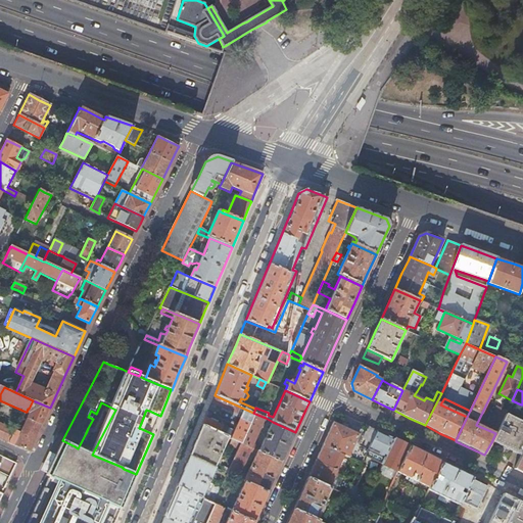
[(253,413),(215,395),(211,402),(228,412),(228,413),(237,417),(239,412),(242,414),(235,431),(233,434),(222,429),(224,426),(220,424),(222,421),(206,415),(201,426),(228,437),(232,439),(241,443),(255,414),(253,413)]
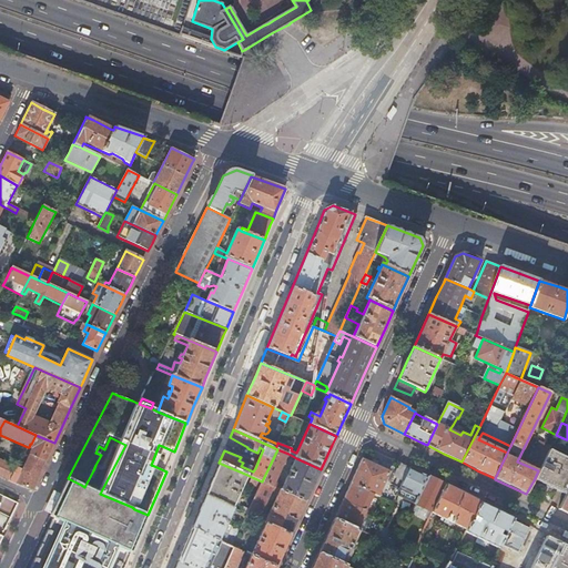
[(54,443),(36,435),(31,444),(30,444),(29,447),(32,449),(29,455),(46,462),(51,448),(54,443)]
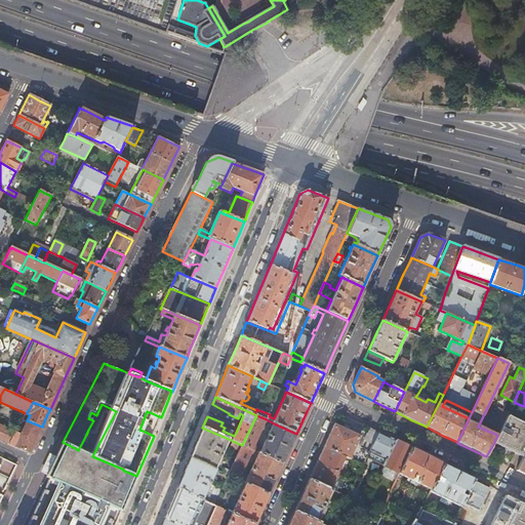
[(524,406),(523,406),(516,419),(524,423),(524,406)]
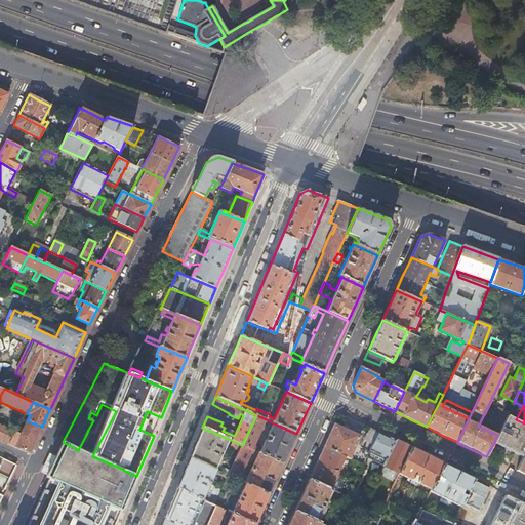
[(488,427),(498,432),(507,415),(509,412),(498,407),(488,427)]
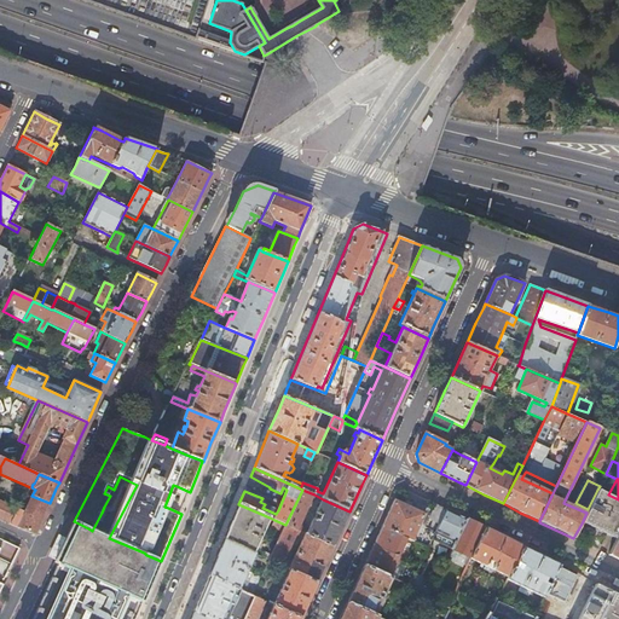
[(168,508),(177,486),(173,485),(167,501),(165,507),(168,508)]
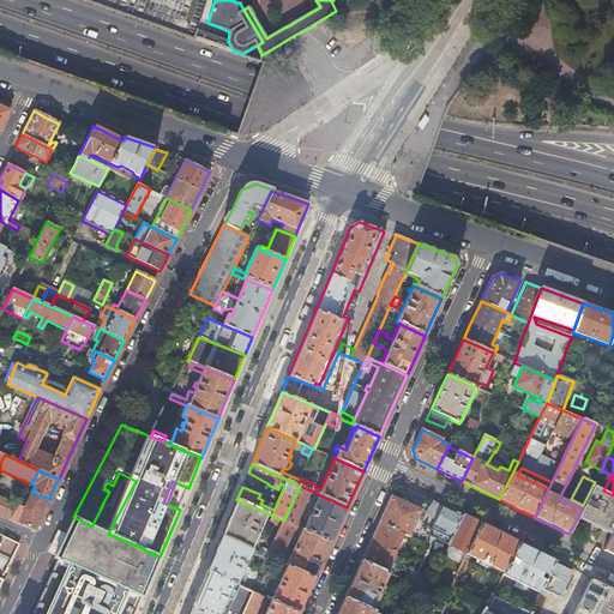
[(335,534),(347,507),(320,495),(319,498),(313,510),(320,512),(319,512),(318,513),(318,515),(317,516),(312,513),(306,527),(305,527),(304,524),(302,524),(301,523),(300,522),(299,522),(311,494),(312,491),(300,486),(283,521),(331,542),(335,534)]
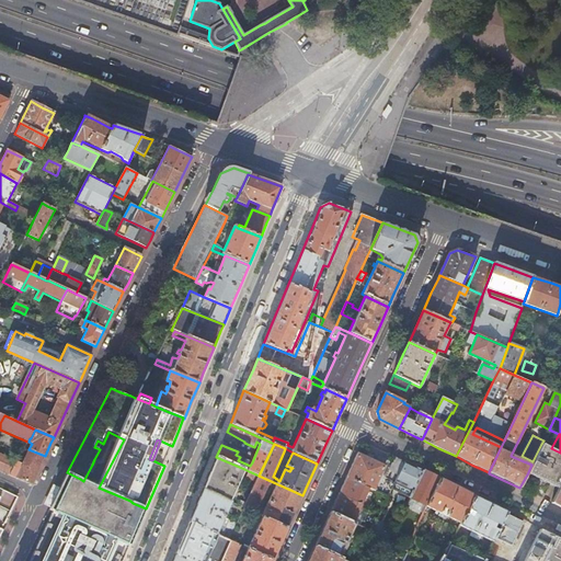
[(559,490),(560,484),(560,453),(551,448),(541,444),(533,461),(531,465),(527,474),(534,478),(559,490)]
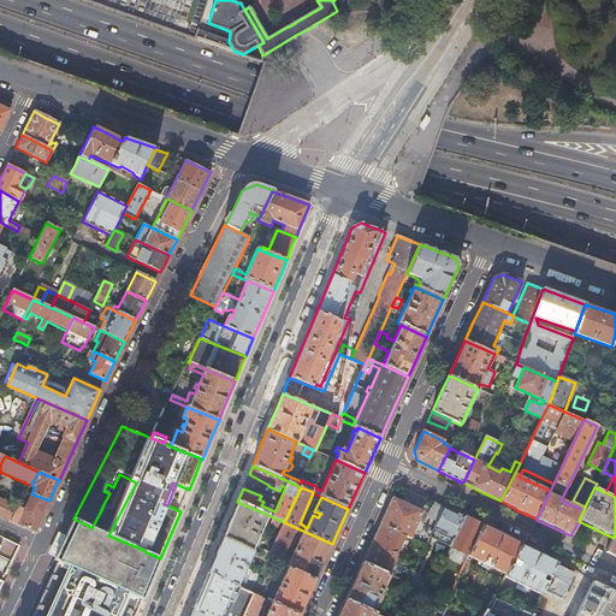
[(49,501),(31,493),(24,509),(18,507),(10,522),(35,533),(46,509),(49,501)]
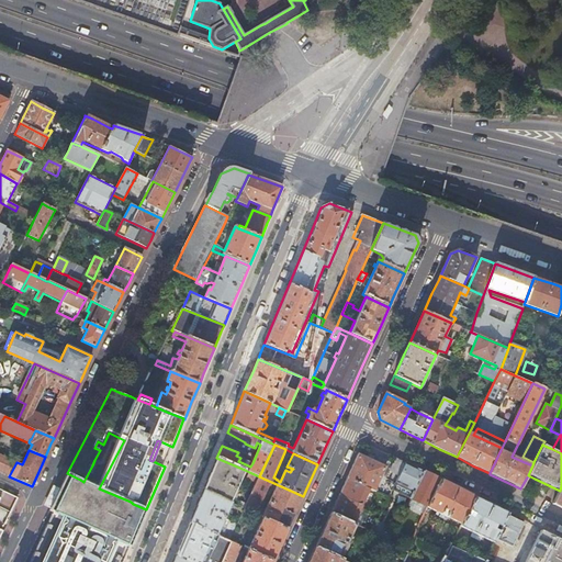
[(370,489),(375,491),(381,478),(384,479),(386,475),(383,474),(386,467),(372,461),(359,454),(348,479),(370,489)]
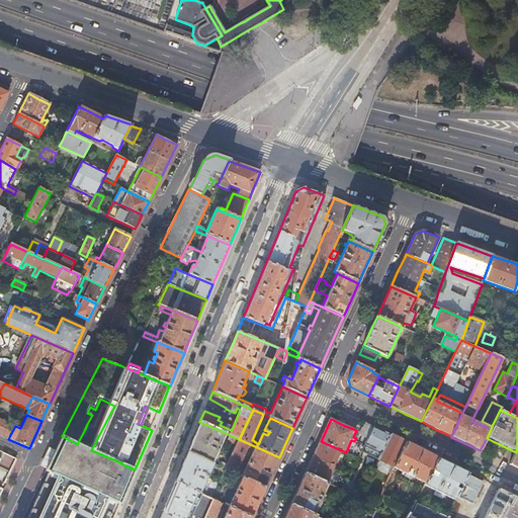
[(0,420),(0,435),(8,439),(15,426),(14,426),(0,420)]
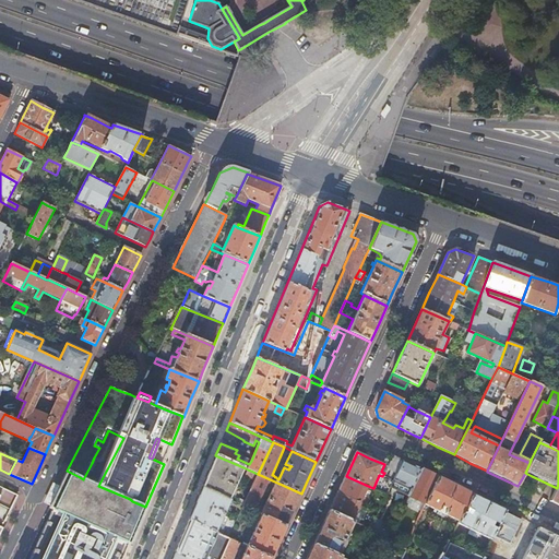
[(244,467),(215,455),(211,465),(202,488),(229,500),(237,483),(239,484),(241,480),(239,478),(244,467)]
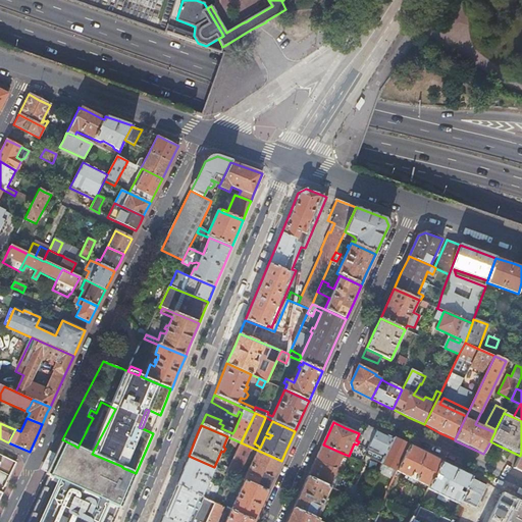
[(235,430),(223,425),(221,428),(232,433),(235,430)]
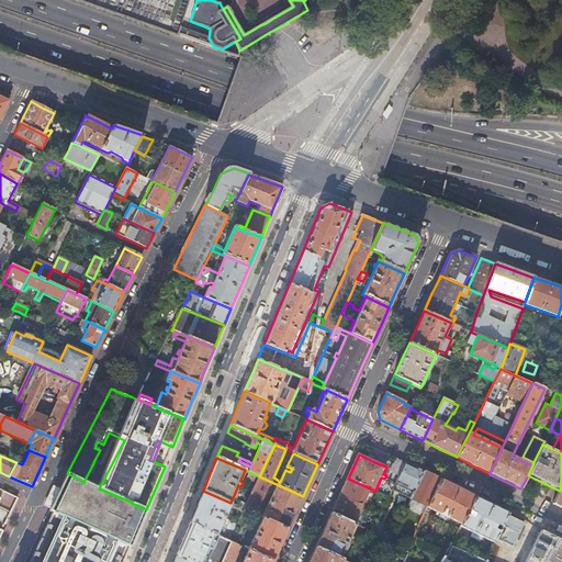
[(400,476),(406,463),(396,458),(390,472),(400,476)]
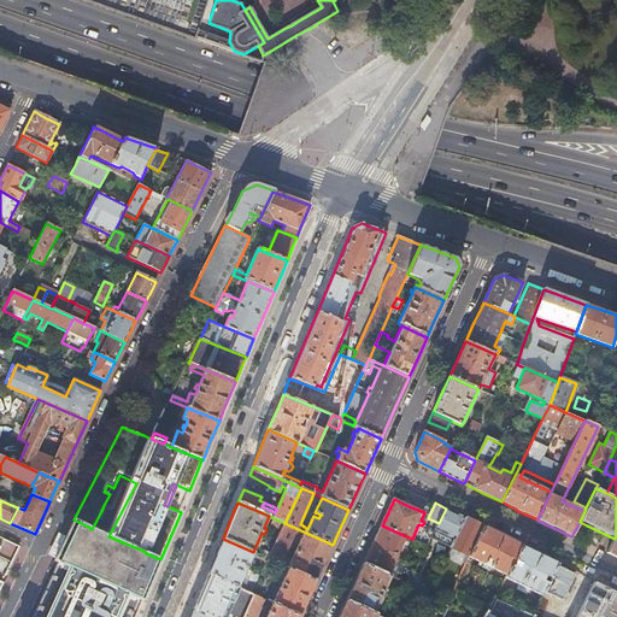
[(454,540),(465,518),(450,511),(446,509),(439,523),(436,529),(442,532),(444,534),(454,540)]
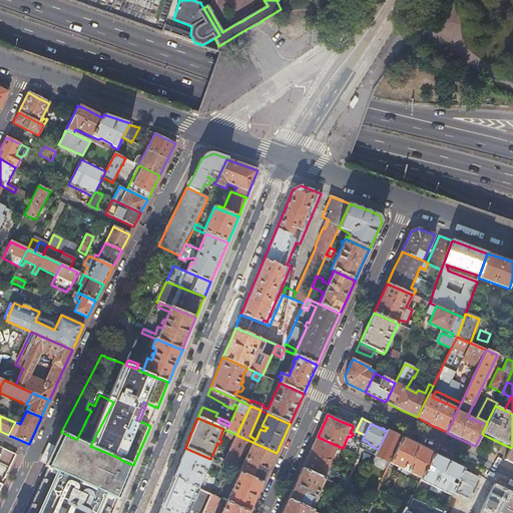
[(234,440),(236,435),(227,431),(225,437),(234,440)]
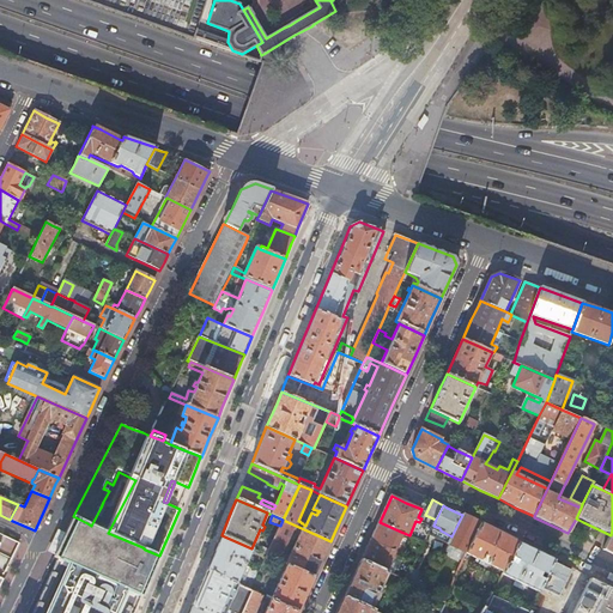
[(461,554),(465,557),(466,553),(481,523),(465,516),(462,515),(451,536),(448,544),(463,552),(461,554)]
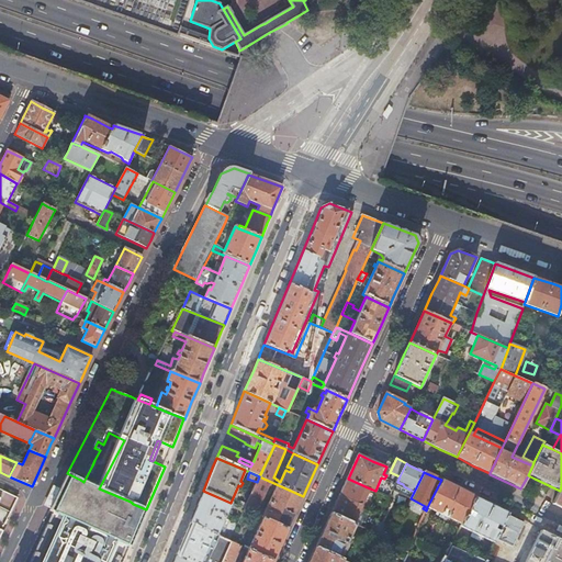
[(80,480),(67,473),(63,483),(56,497),(49,510),(53,513),(30,561),(119,561),(126,546),(130,548),(146,509),(133,504),(131,502),(99,489),(97,487),(83,482),(80,480)]
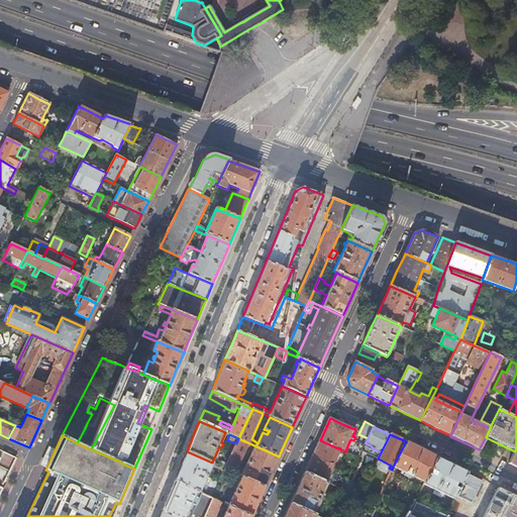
[(226,464),(225,469),(242,477),(265,487),(267,482),(279,456),(238,438),(236,443),(226,464)]
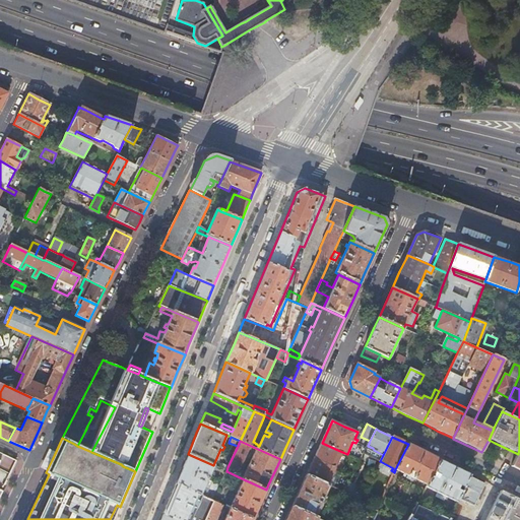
[(321,445),(314,459),(335,468),(342,452),(322,443),(321,445)]
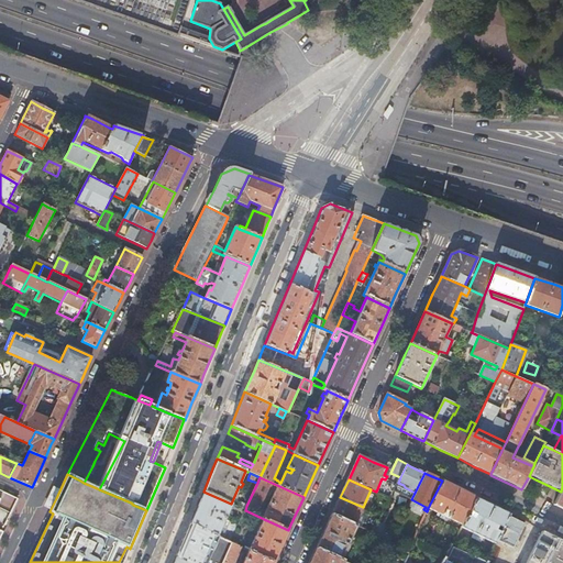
[(463,525),(476,498),(445,483),(442,481),(428,508),(446,517),(445,519),(448,520),(449,518),(463,525)]
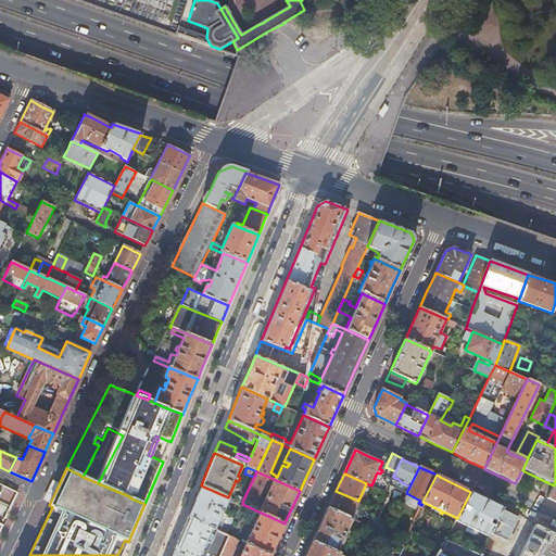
[(228,497),(201,485),(192,506),(187,518),(227,535),(234,519),(222,514),(229,497),(228,497)]
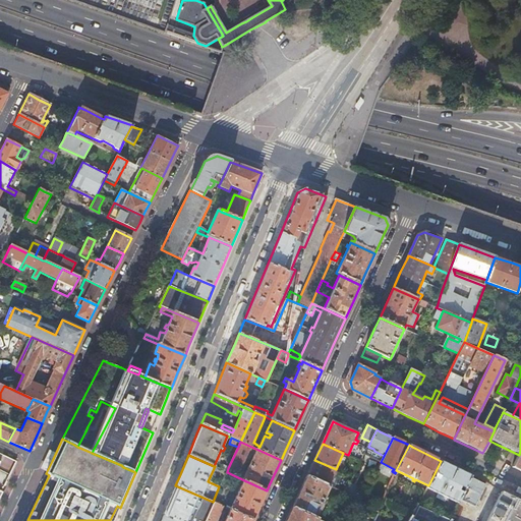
[(308,473),(307,476),(328,485),(336,469),(314,460),(308,473)]
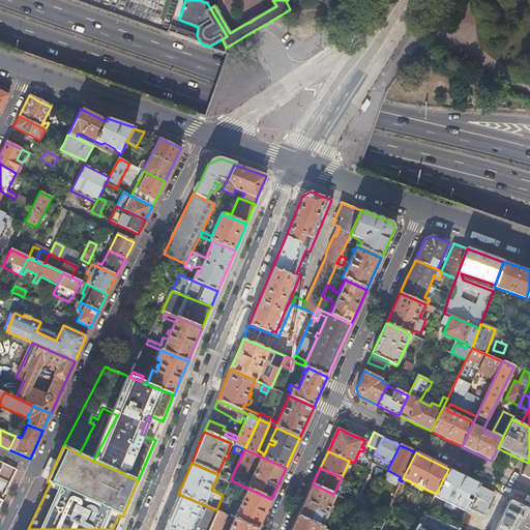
[(455,506),(466,511),(466,510),(479,483),(475,481),(448,469),(436,494),(435,496),(446,502),(445,505),(453,510),(455,506)]
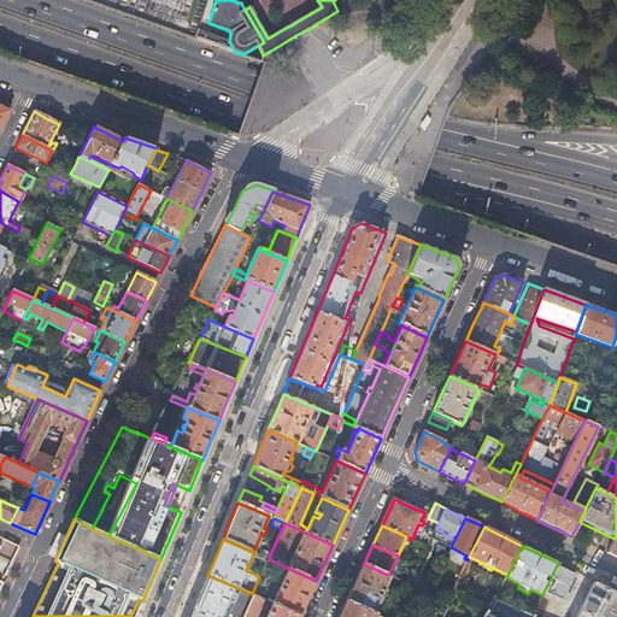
[(347,601),(374,613),(391,576),(388,575),(364,564),(356,581),(347,601)]
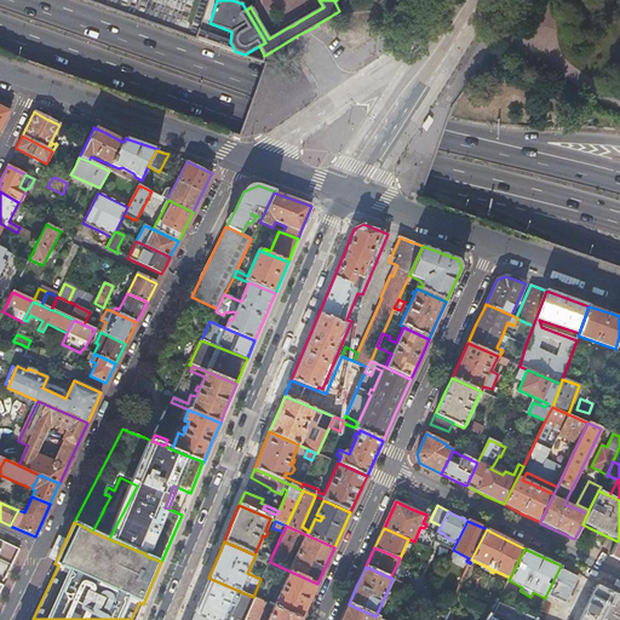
[(309,602),(317,584),(291,572),(274,607),(302,619),(309,602)]
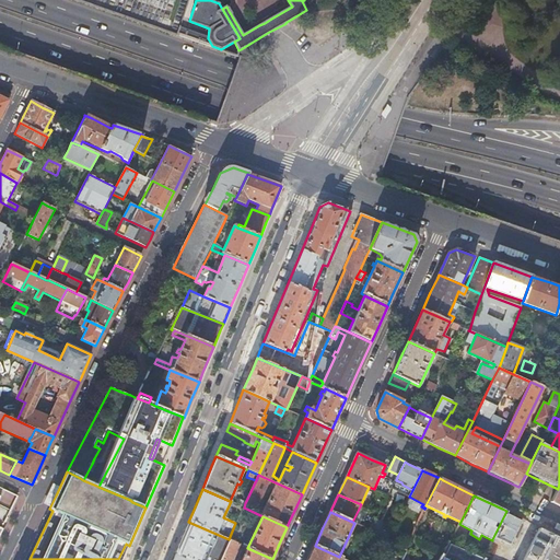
[(370,533),(387,541),(389,536),(380,532),(384,523),(376,518),(371,531),(370,533)]
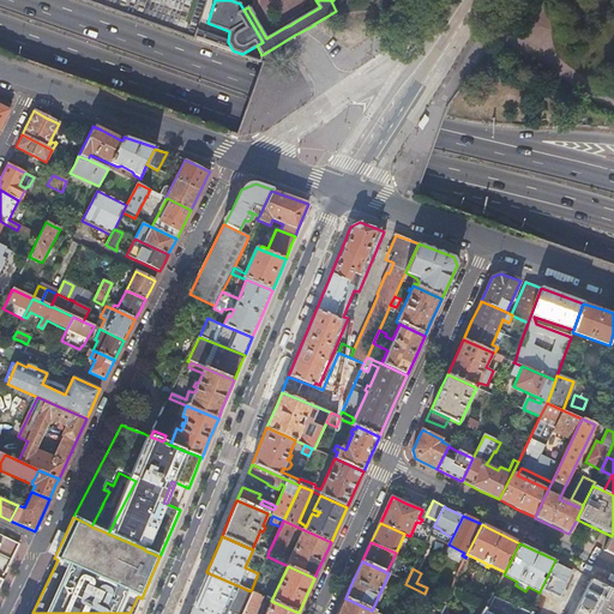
[(251,591),(206,572),(203,582),(192,608),(205,613),(242,613),(252,593),(251,591)]
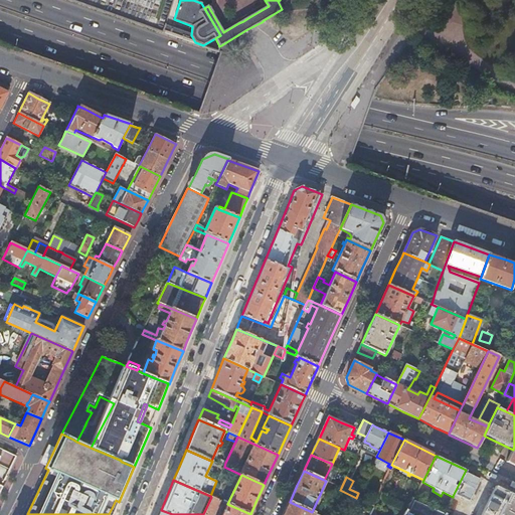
[(499,514),(510,494),(503,490),(496,487),(481,514),(499,514)]
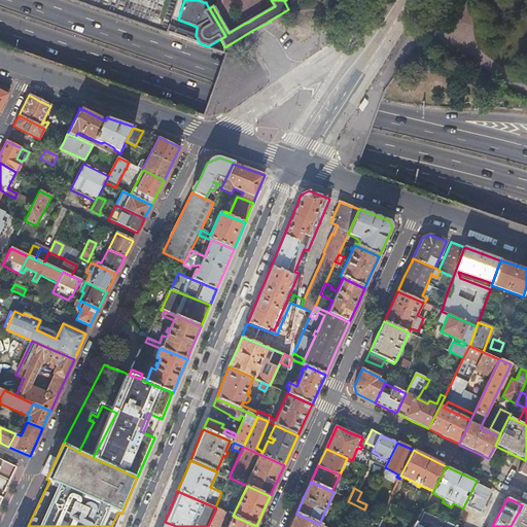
[(526,526),(526,505),(523,503),(522,505),(511,526),(526,526)]
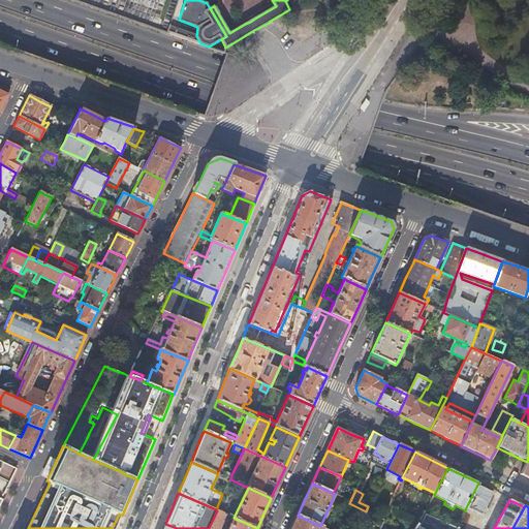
[(220,528),(227,515),(217,510),(209,528),(220,528)]
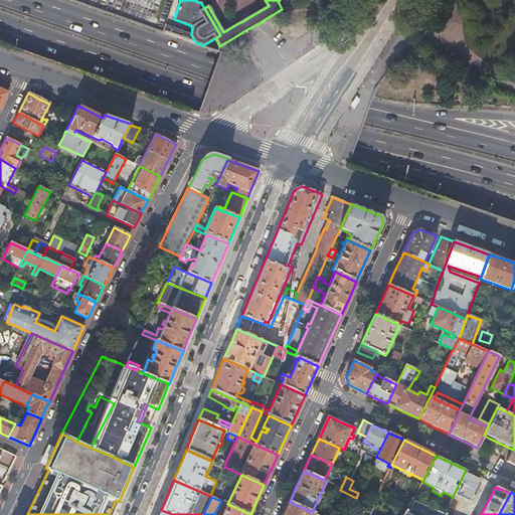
[(319,514),(312,512),(290,502),(283,514),(319,514)]
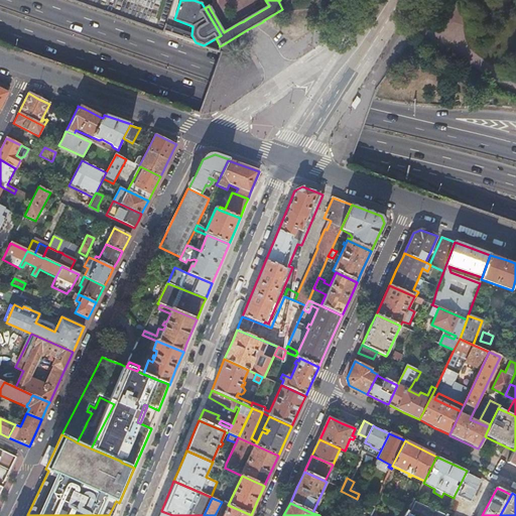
[(250,515),(251,515),(228,505),(223,515),(250,515)]
